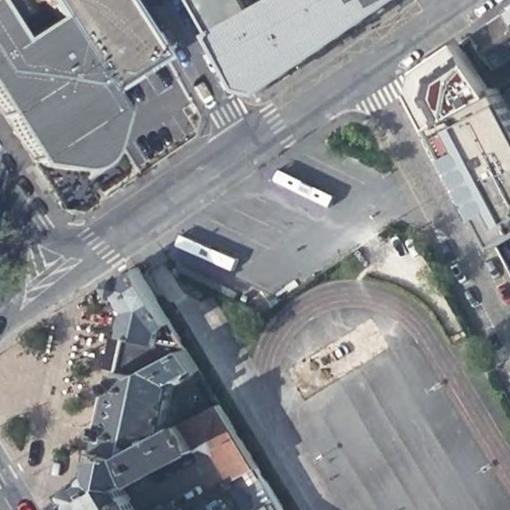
[(0,115),(31,165),(76,171),(81,170),(86,167),(88,164),(93,159),(96,155),(108,117),(100,105),(93,95),(145,62),(105,0),(0,0),(0,115)]
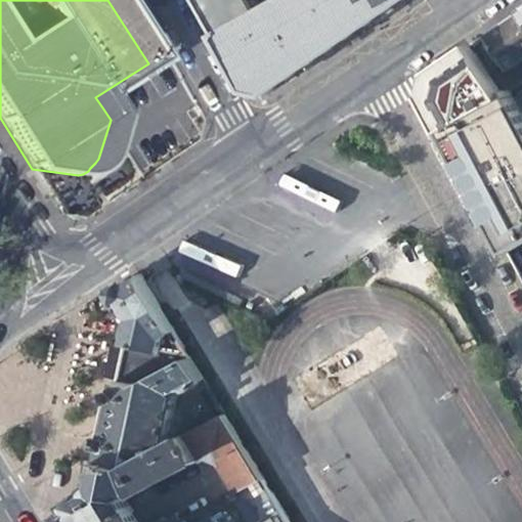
[(191,0),(199,12),(242,90),(255,92),(263,93),(398,0),(271,0),(253,11),(246,0),(191,0)]
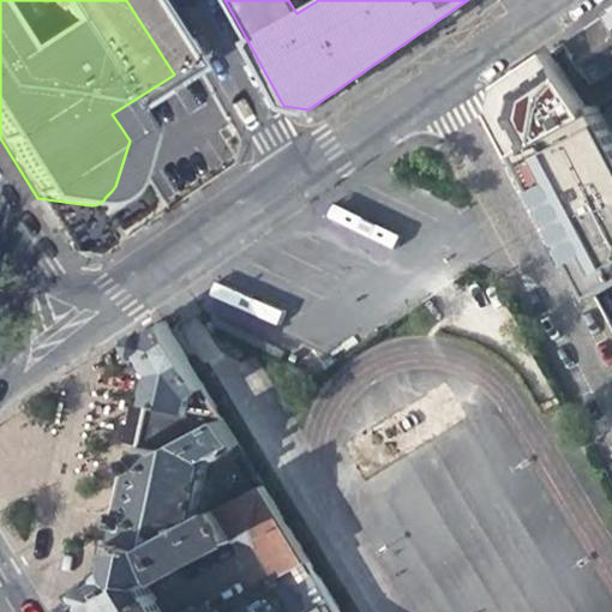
[(570,82),(571,84),(587,106),(591,103),(611,90),(611,81),(606,72),(611,67),(611,12),(611,11),(581,33),(568,41),(587,70),(579,76),(570,82)]
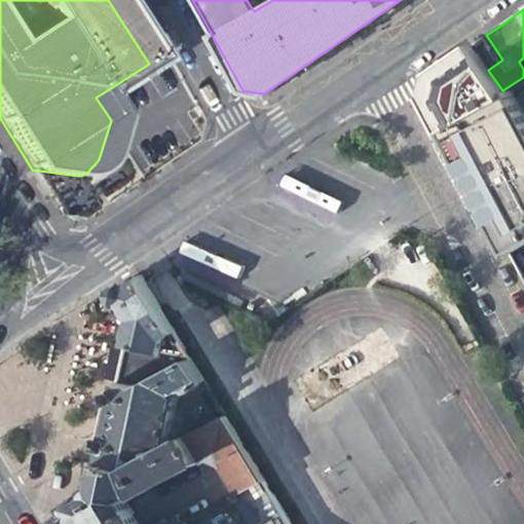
[(477,110),(506,94),(502,90),(489,72),(488,70),(471,46),(461,52),(428,75),(426,81),(423,95),(432,110),(442,129),(477,110)]
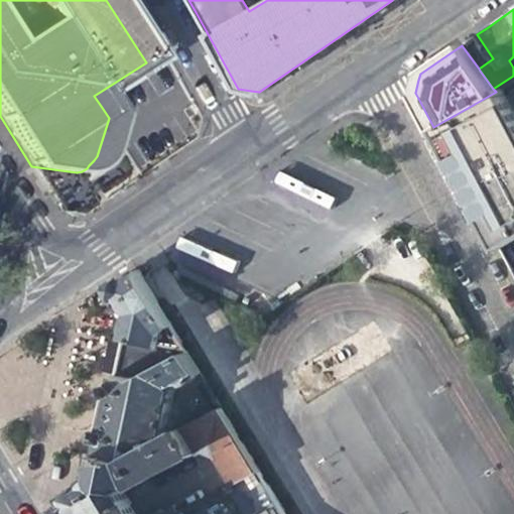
[(513,237),(513,120),(496,87),(493,89),(496,92),(468,108),(433,127),(448,155),(456,151),(461,162),(467,172),(460,176),(462,179),(497,247),(513,237)]
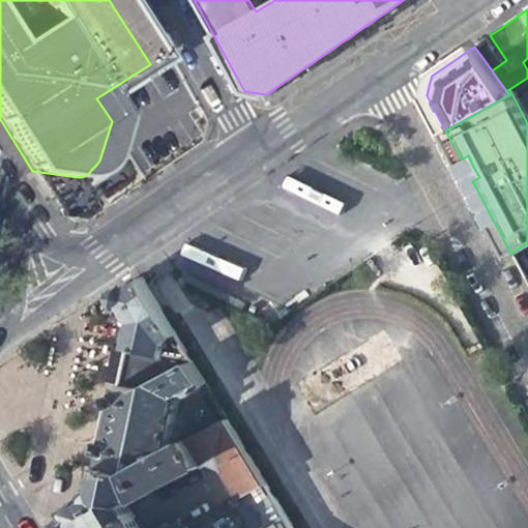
[(139,275),(114,293),(123,308),(130,320),(125,343),(162,353),(165,339),(174,333),(143,283),(139,275)]
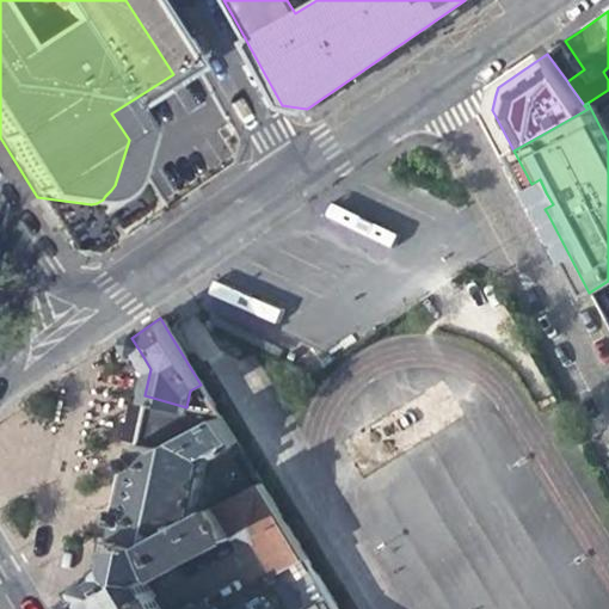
[(186,407),(145,395),(141,418),(136,442),(164,448),(219,417),(186,407)]
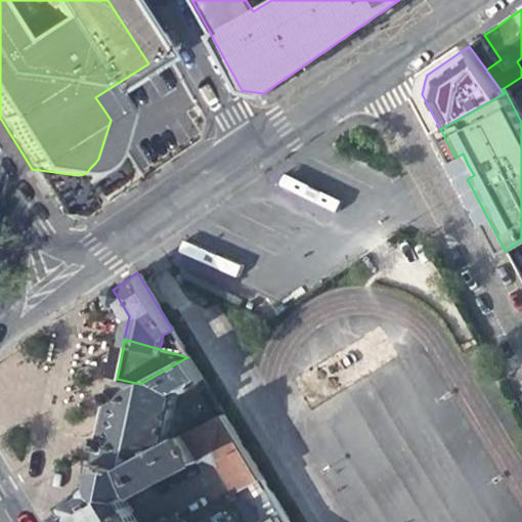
[(188,356),(187,357),(140,384),(117,379),(107,421),(99,459),(126,465),(166,443),(176,393),(181,390),(185,392),(189,392),(193,390),(196,388),(199,385),(199,382),(203,379),(188,356)]
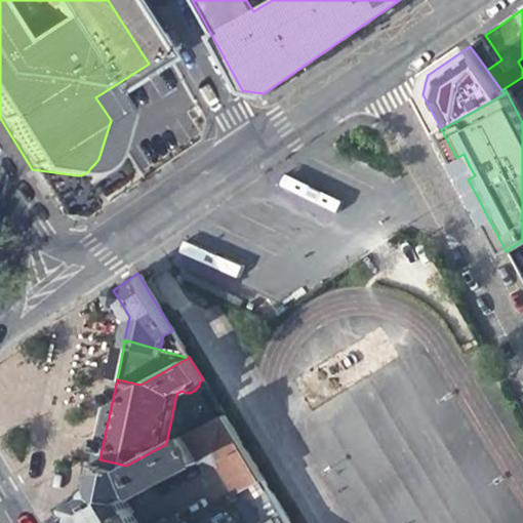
[(224,414),(166,444),(126,466),(99,459),(93,486),(69,503),(81,522),(185,522),(190,520),(188,515),(180,519),(177,515),(168,520),(161,519),(152,522),(138,522),(125,500),(204,456),(219,463),(238,493),(263,478),(224,414)]
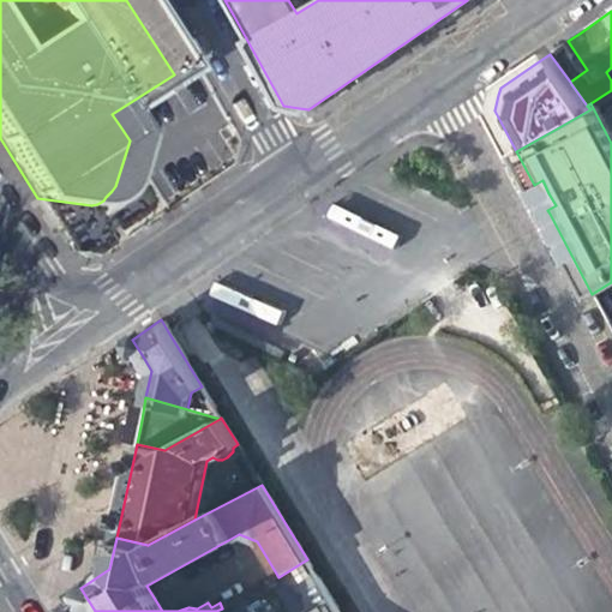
[(243,611),(237,601),(222,609),(216,611),(243,611)]
